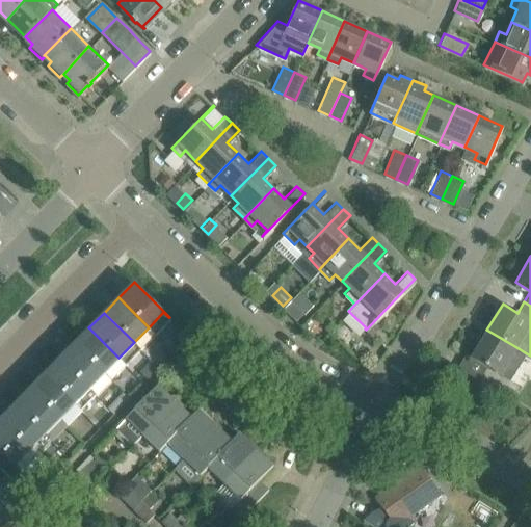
[(74,343),(104,372),(118,358),(88,327),(74,343)]
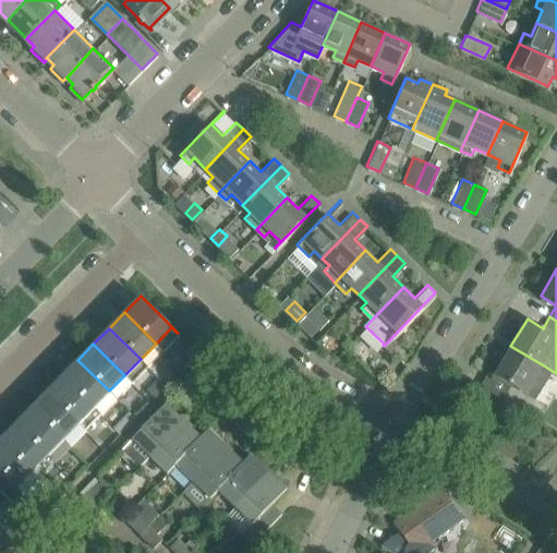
[(510,346),(494,374),(510,383),(504,395),(528,409),(535,415),(543,403),(534,397),(545,380),(535,375),(542,364),(510,346)]
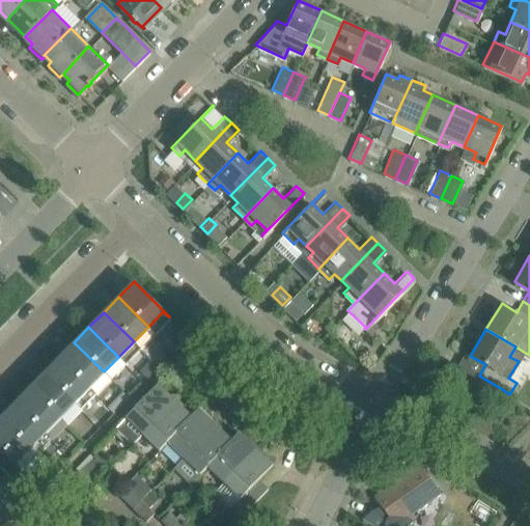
[(74,342),(59,357),(89,387),(104,371),(74,342)]
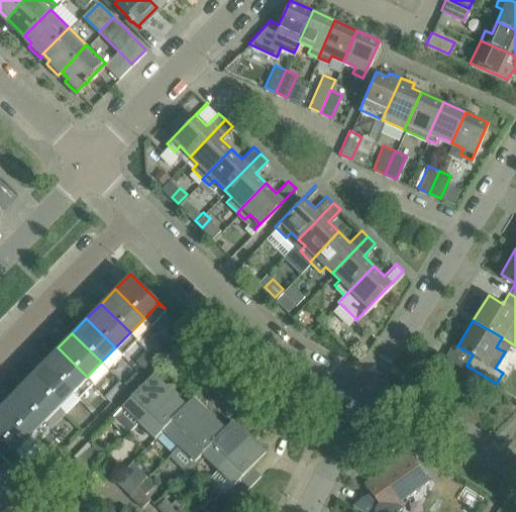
[(58,347),(43,363),(73,391),(87,377),(58,347)]
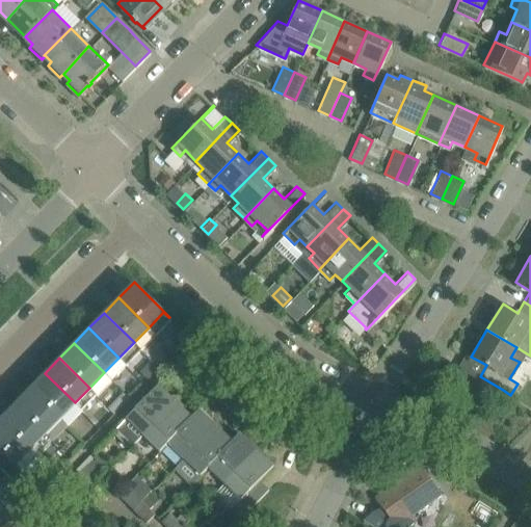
[(45,373),(29,389),(59,418),(75,402),(45,373)]
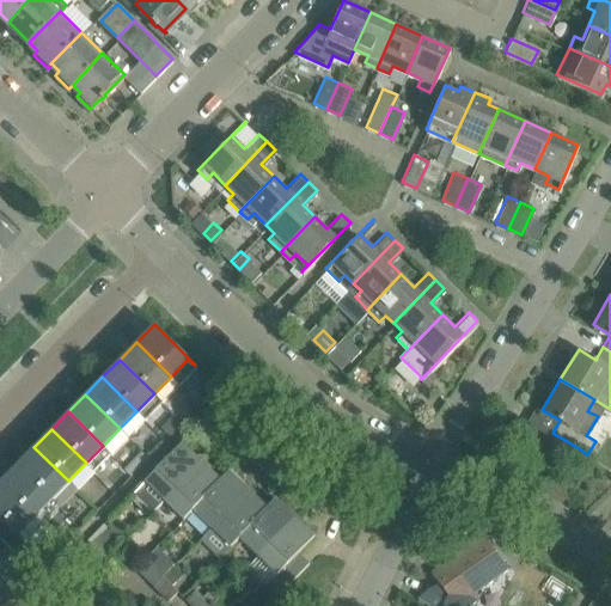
[(573,457),(579,448),(553,433),(547,441),(573,457)]
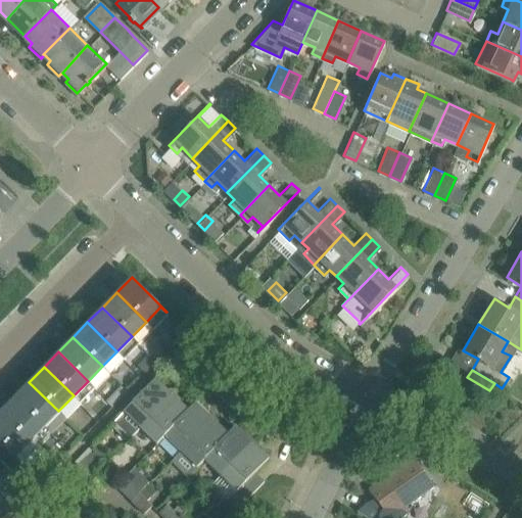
[(123,410),(141,427),(173,394),(154,377),(123,410)]
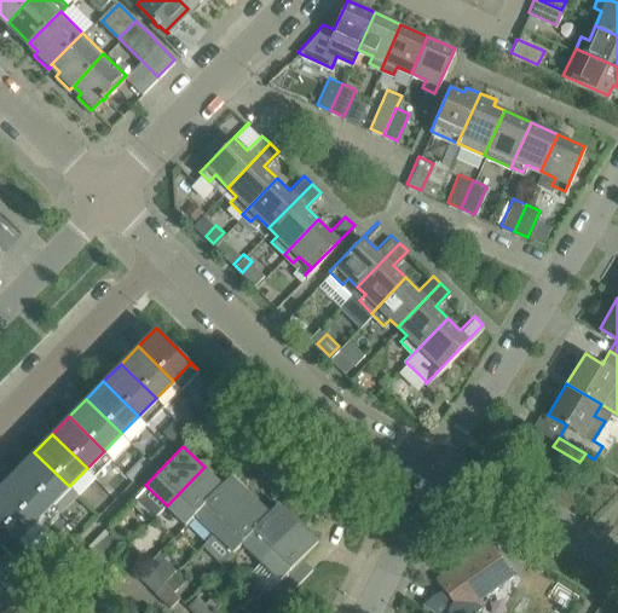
[(69,486),(34,452),(17,469),(52,504),(69,486)]
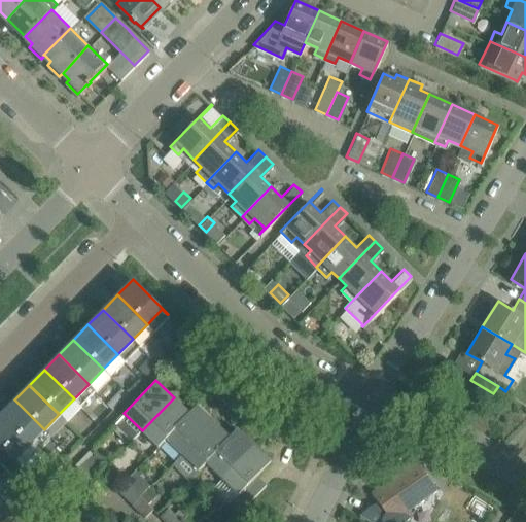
[(174,397),(142,430),(158,445),(165,437),(164,437),(188,411),(174,397)]
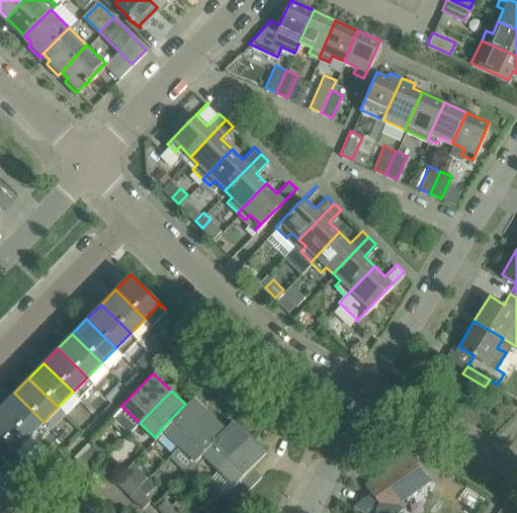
[(14,393),(0,408),(29,436),(44,422),(14,393)]
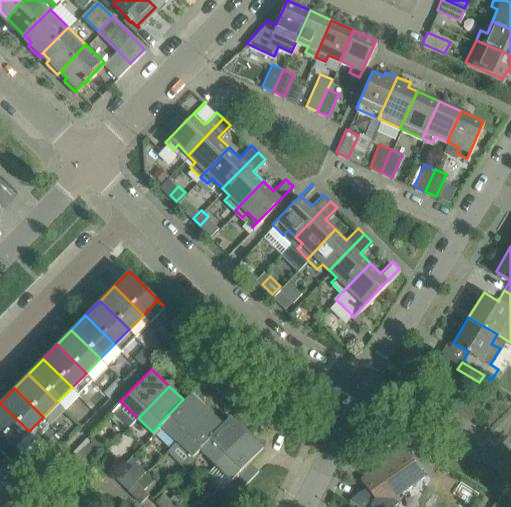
[(160,424),(175,439),(206,407),(190,392),(183,399),(159,424),(160,424)]
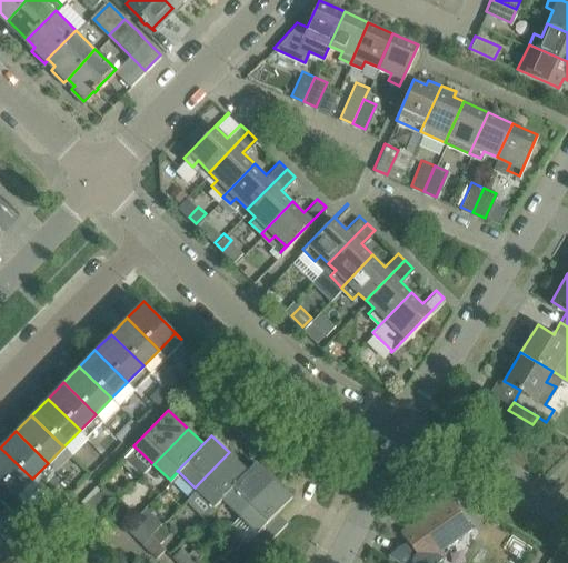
[(17,494),(32,479),(0,448),(0,480),(21,501),(22,501),(17,494)]
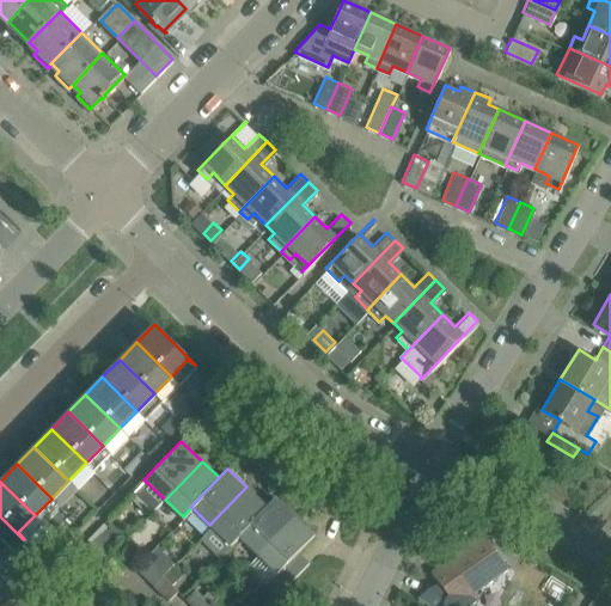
[(238,534),(266,506),(246,487),(209,525),(200,536),(219,555),(230,544),(239,534),(238,534)]
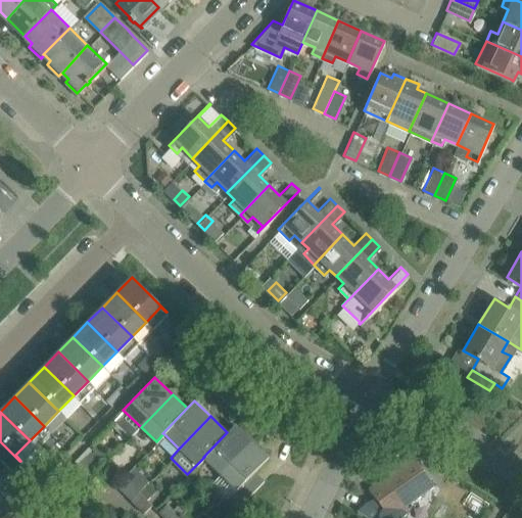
[(220,472),(251,440),(235,424),(227,432),(203,457),(204,457),(220,472)]
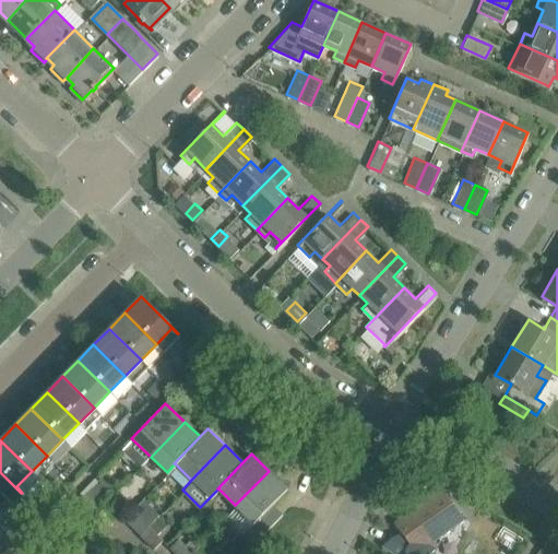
[(272,503),(286,487),(269,471),(235,505),(252,522),(242,532),(252,541),(282,511),(272,503)]
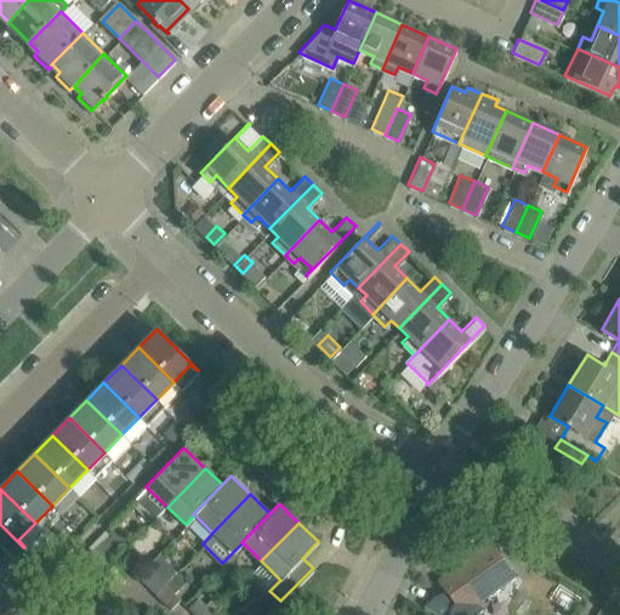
[(102,540),(92,550),(108,564),(118,554),(102,540)]
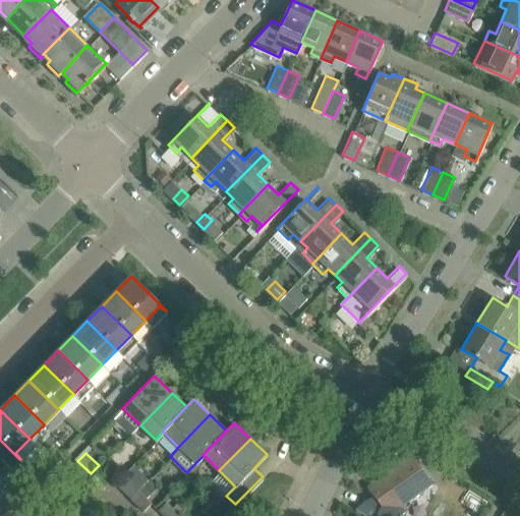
[(404,507),(399,504),(431,481),(411,453),(366,484),(372,494),(354,506),(369,515),(408,515),(401,511),(404,509),(405,508),(404,507)]
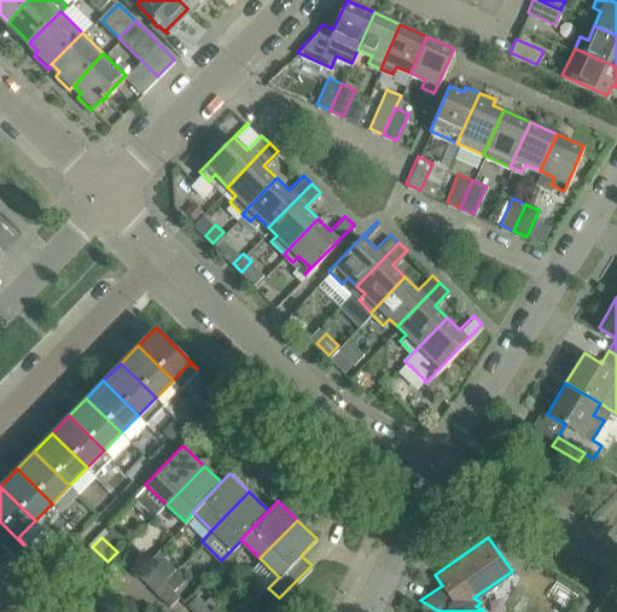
[(0,569),(13,555),(0,541),(0,569)]
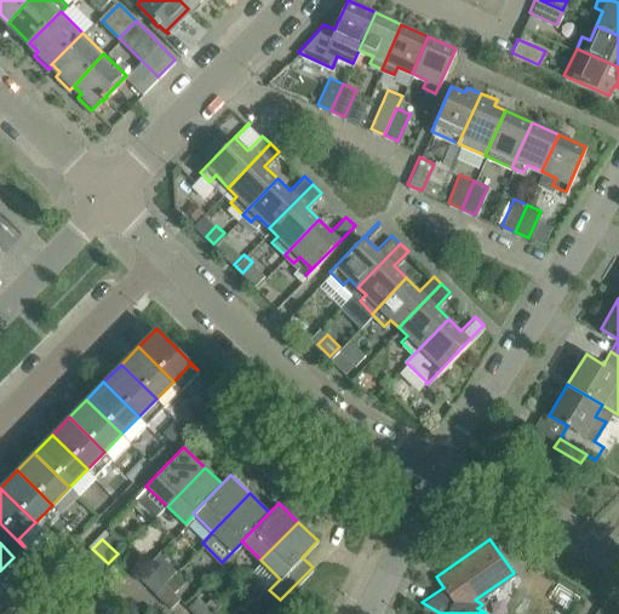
[(122,578),(131,568),(118,554),(108,563),(122,578)]
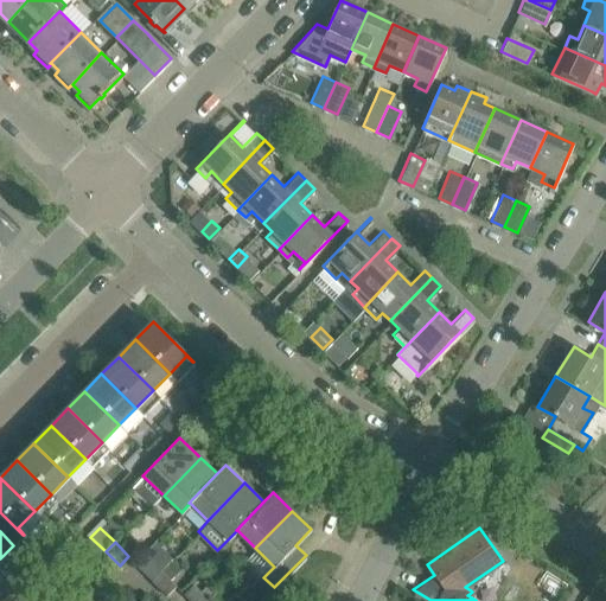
[(146,555),(136,564),(153,580),(161,570),(146,555)]
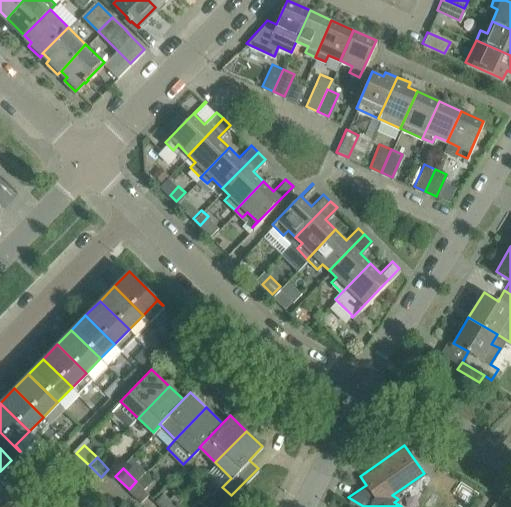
[(136,481),(129,489),(140,500),(148,492),(136,481)]
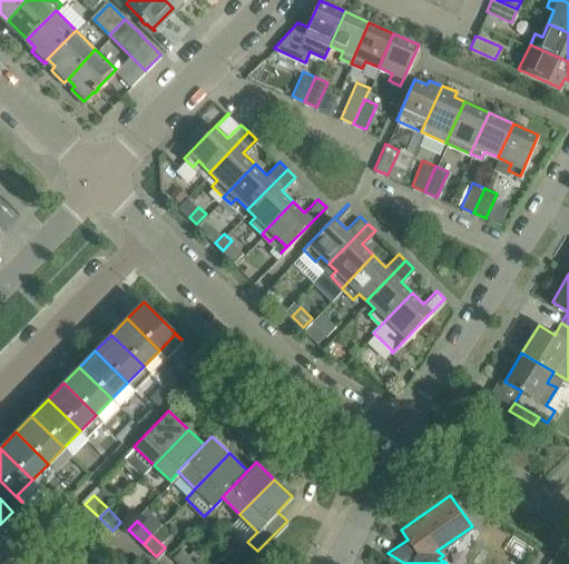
[(50,563),(86,563),(88,563),(69,544),(50,563)]
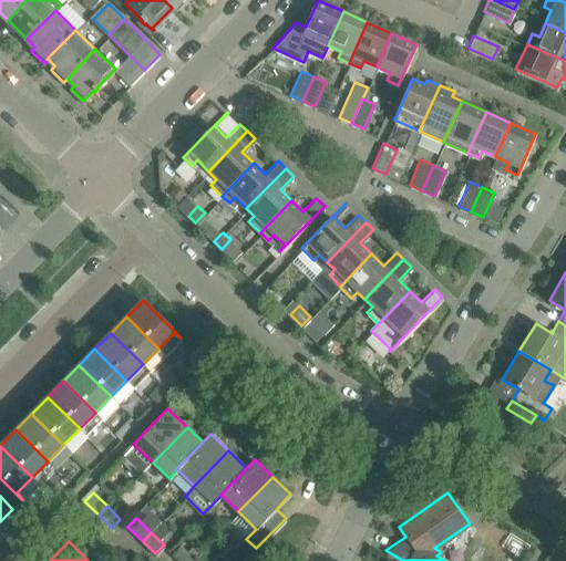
[(171,552),(179,560),(191,560),(201,551),(193,543),(186,550),(179,543),(171,552)]
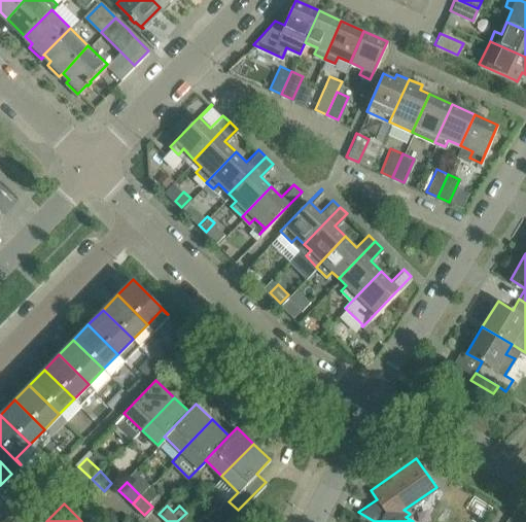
[(188,521),(193,519),(186,513),(177,521),(188,521)]
